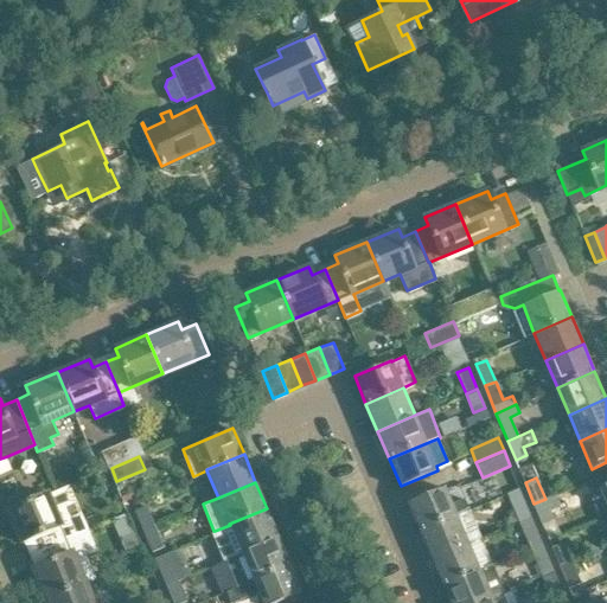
[(407,502),(419,530),(455,514),(457,514),(470,510),(464,498),(451,502),(445,488),(446,488),(445,486),(407,502)]
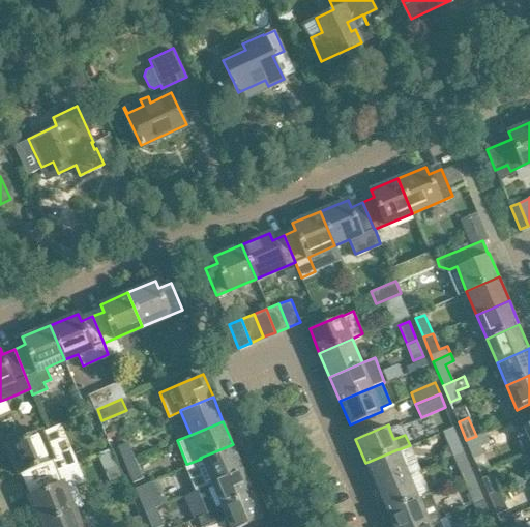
[(27,470),(31,479),(77,461),(71,449),(62,454),(54,442),(48,445),(42,432),(41,431),(7,445),(19,473),(27,470)]
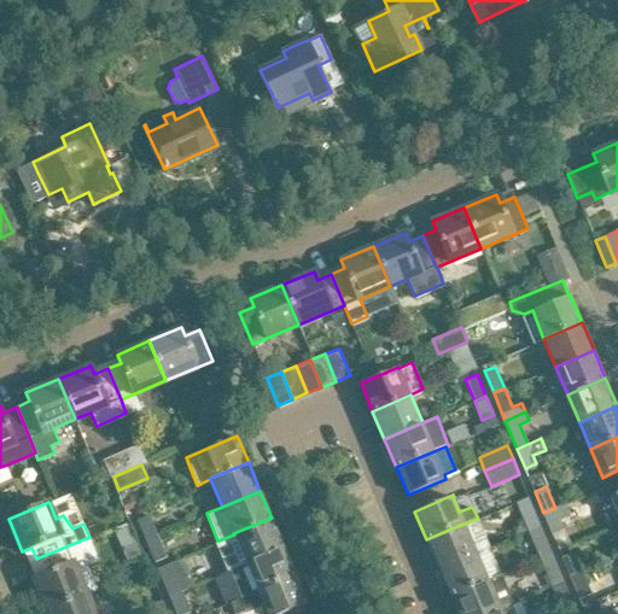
[(520,508),(529,528),(540,524),(531,503),(520,508)]
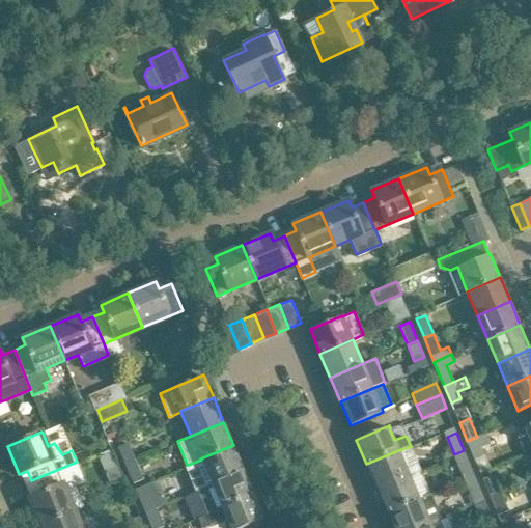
[(477,437),(467,441),(474,457),(483,453),(477,437)]
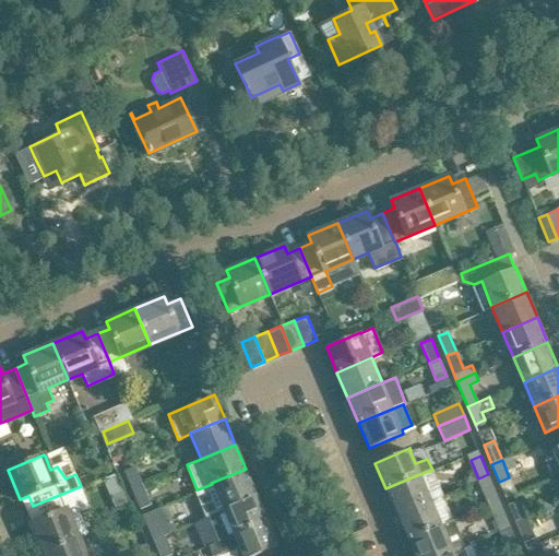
[(123,470),(131,488),(141,484),(133,465),(123,470)]
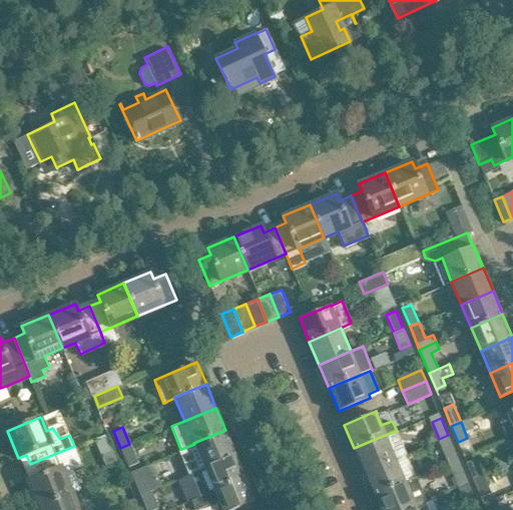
[(188,473),(191,472),(203,466),(234,452),(225,430),(193,443),(194,444),(181,449),(180,449),(178,450),(188,473)]
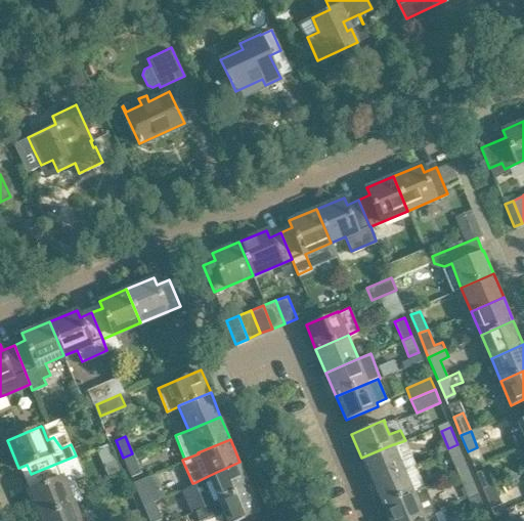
[(111,444),(97,449),(108,477),(122,472),(111,444)]
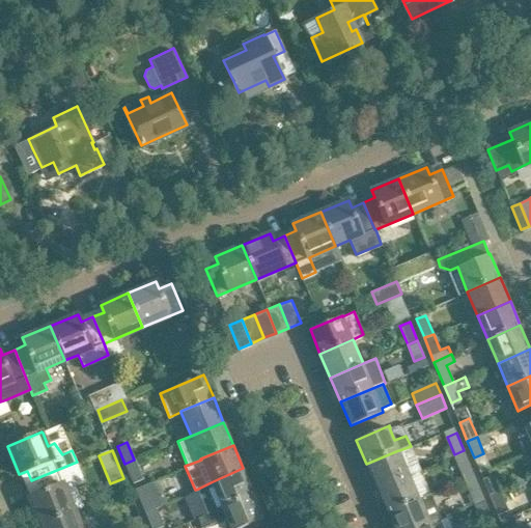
[(366,464),(376,488),(409,474),(399,450),(398,450),(366,464)]
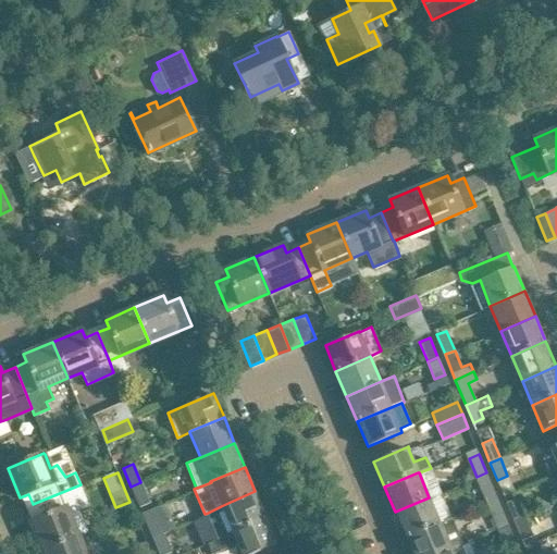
[(486,472),(477,477),(484,495),(494,491),(486,472)]
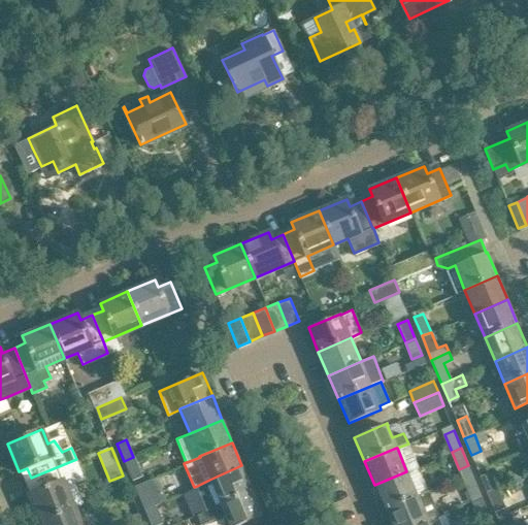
[(133,457),(124,461),(131,477),(140,472),(133,457)]
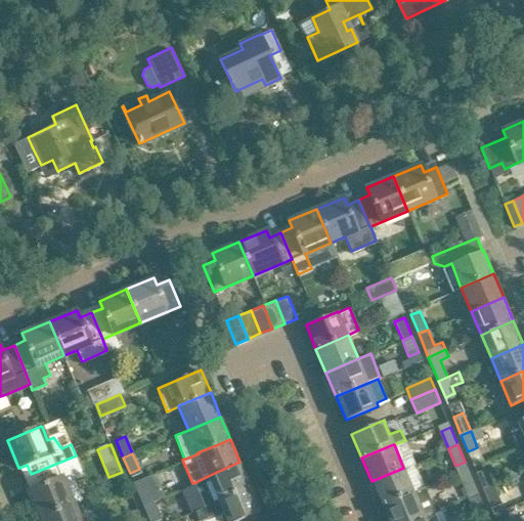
[(29,490),(39,517),(74,503),(63,478),(72,475),(74,479),(84,474),(76,456),(31,474),(36,487),(29,490)]
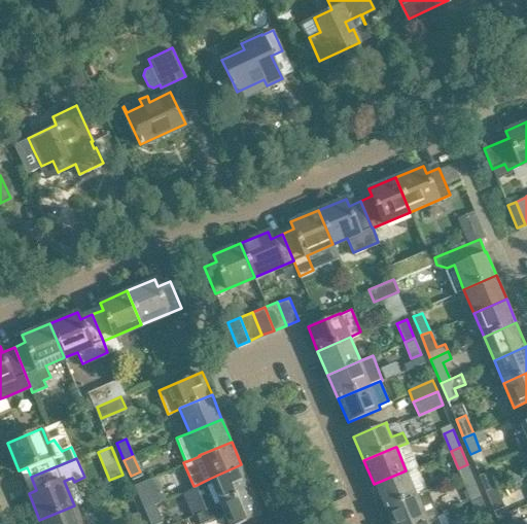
[(197,485),(206,509),(251,489),(241,464),(209,479),(197,485)]
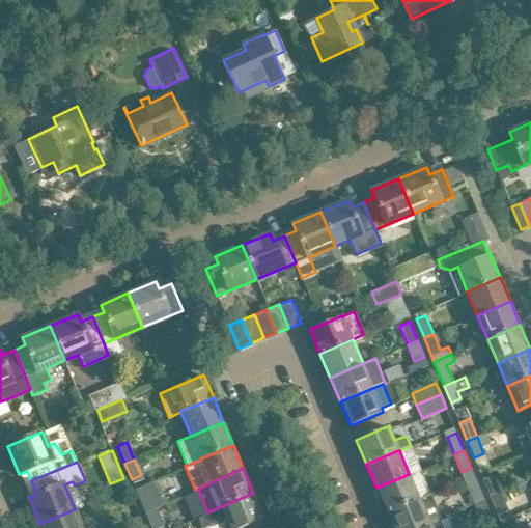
[(376,488),(387,511),(419,498),(419,497),(409,474),(376,488)]
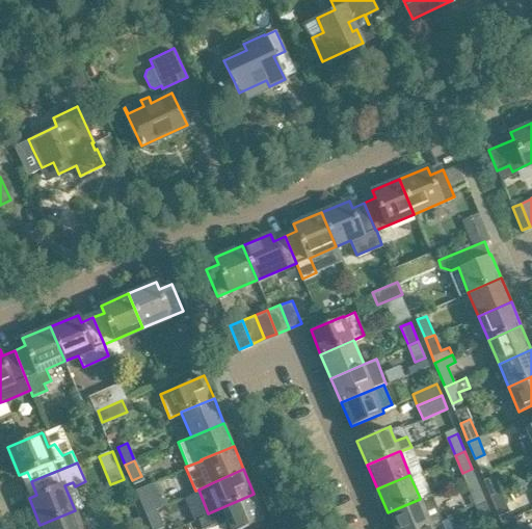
[(483,479),(490,497),(501,493),(494,475),(483,479)]
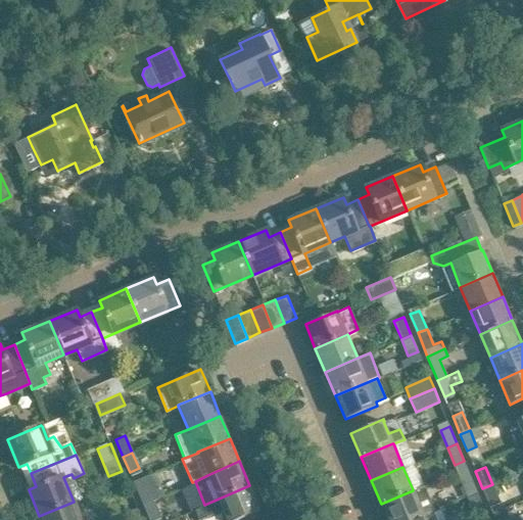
[(460,478),(467,494),(477,490),(470,474),(460,478)]
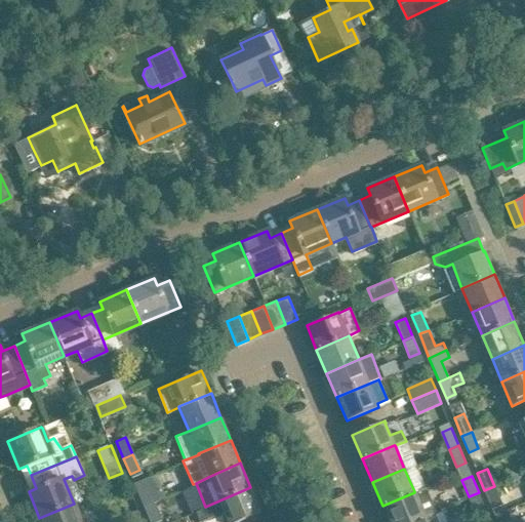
[(136,489),(143,505),(152,500),(146,485),(136,489)]
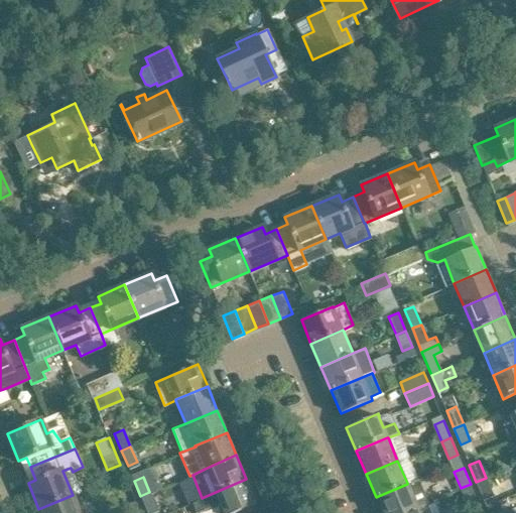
[(486,478),(476,482),(484,499),(493,495),(486,478)]
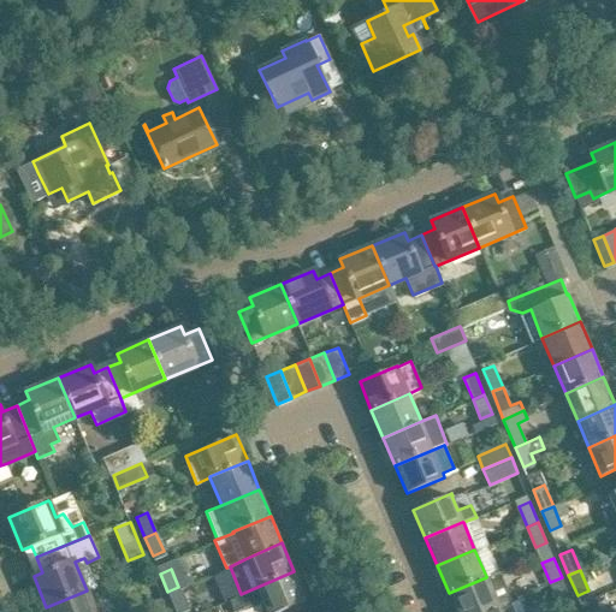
[(241,594),(230,598),(235,610),(261,599),(266,611),(278,611),(307,600),(294,571),(241,594)]
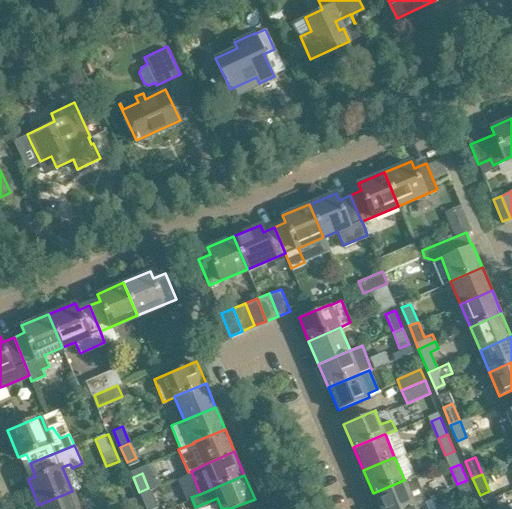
[(373,493),(379,508),(398,508),(424,499),(423,498),(425,498),(415,475),(404,479),(404,480),(373,493)]
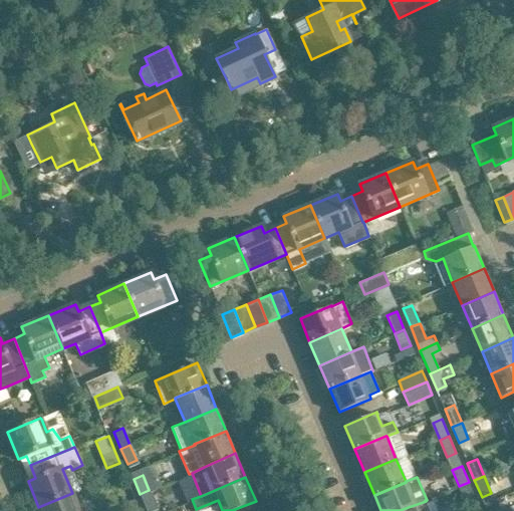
[(469,482),(459,486),(466,504),(476,500),(469,482)]
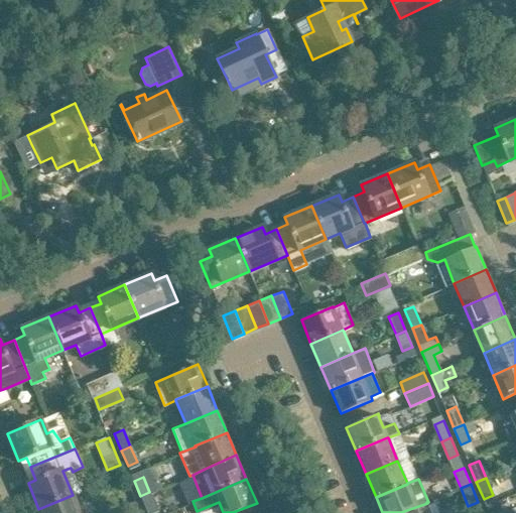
[(149,492),(140,496),(147,512),(150,512),(157,510),(149,492)]
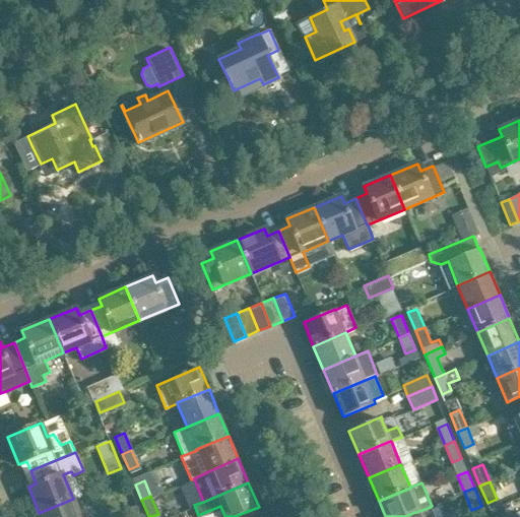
[(80,516),(73,499),(39,513),(41,516),(80,516)]
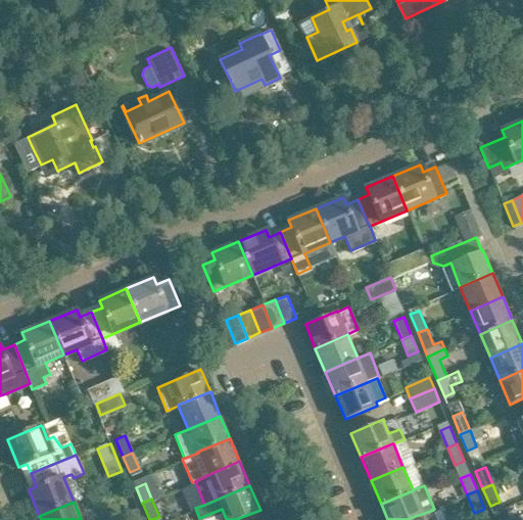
[(493,512),(496,519),(510,519),(505,507),(493,512)]
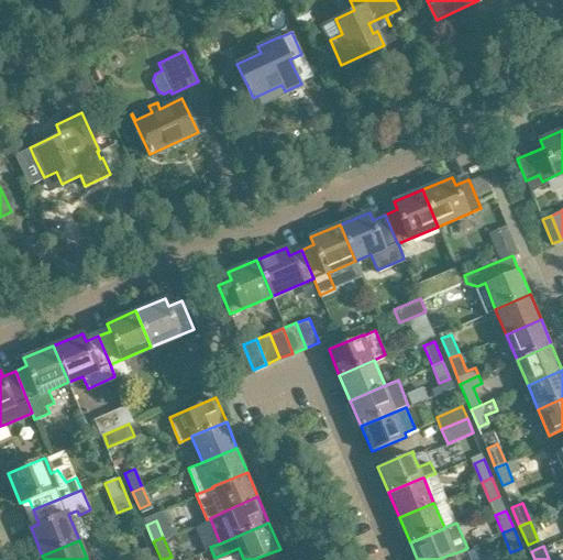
[(438,559),(470,559),(466,549),(438,559)]
